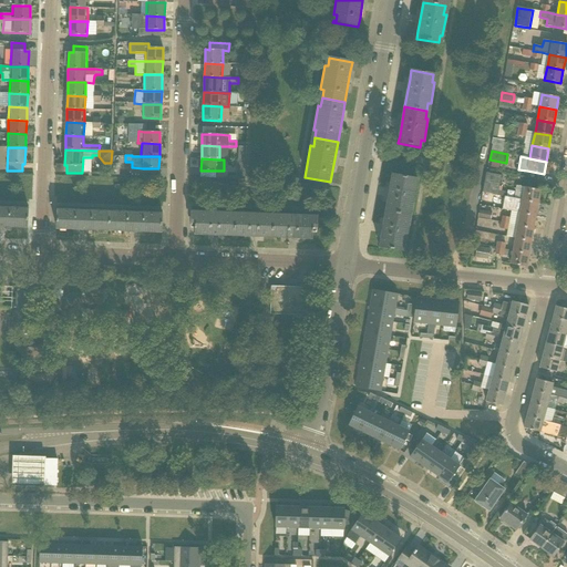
[(502,175),(486,173),(483,193),(493,195),(493,194),(497,195),(502,175)]
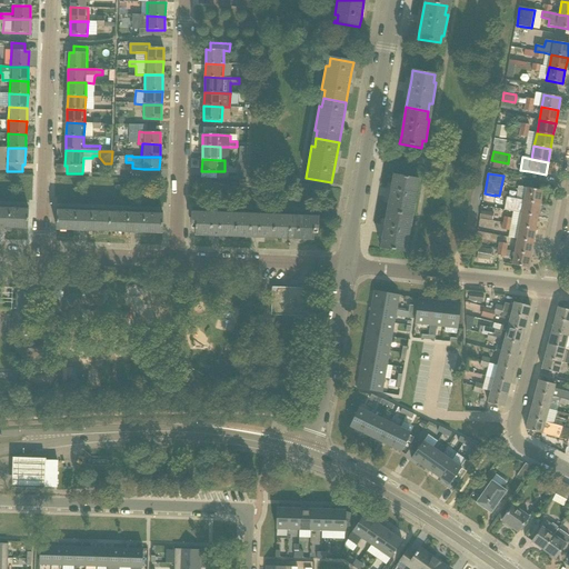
[(393,175),(392,183),(387,211),(409,216),(410,208),(413,208),(417,187),(415,187),(416,179),(393,175)]
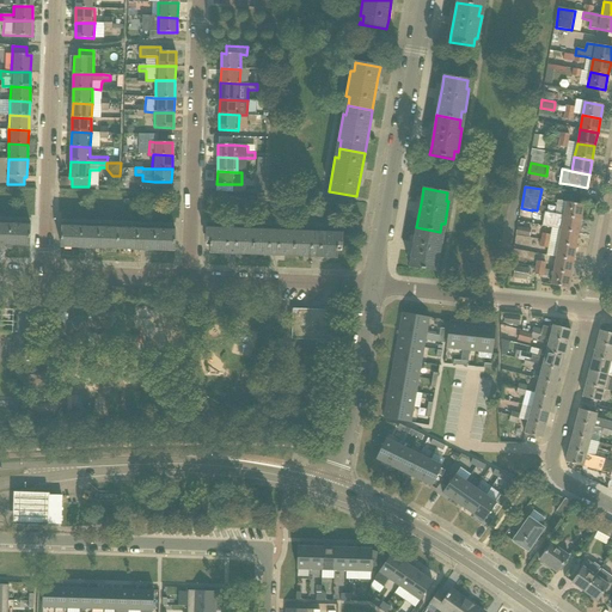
[(581,220),(583,206),(557,201),(555,214),(564,216),(581,220)]
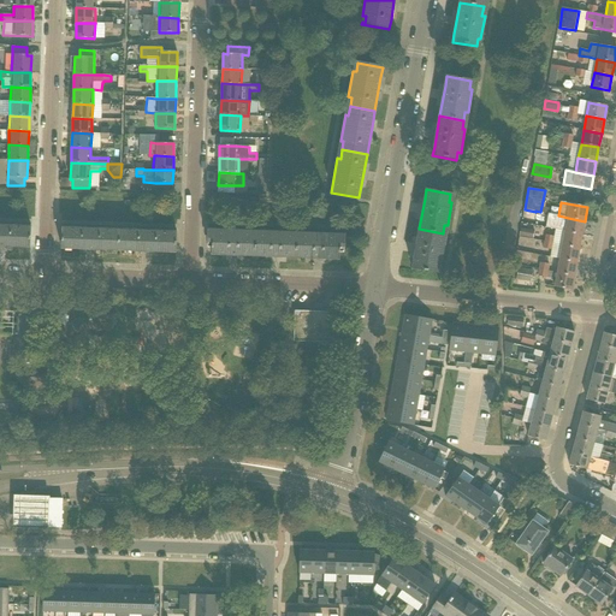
[(582,235),(585,221),(568,218),(566,231),(582,235)]
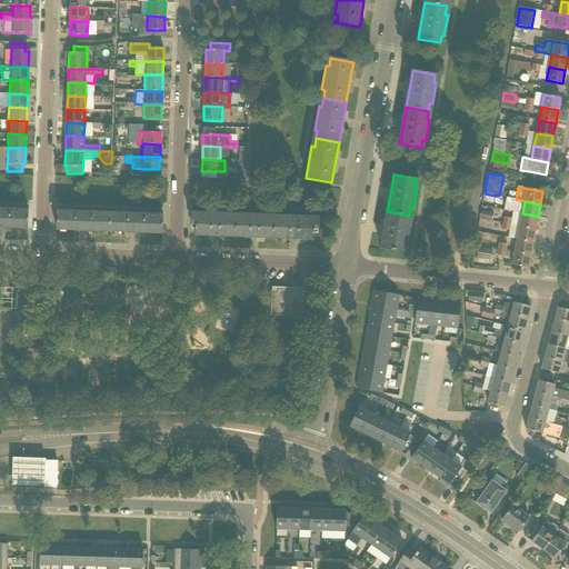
[(0,227),(28,228),(29,208),(0,207),(0,227)]
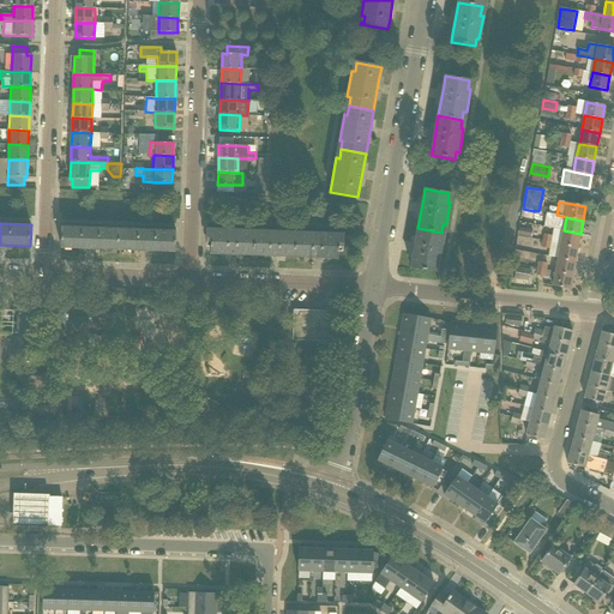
[(119,228),(88,227),(62,226),(61,247),(119,250),(119,228)]
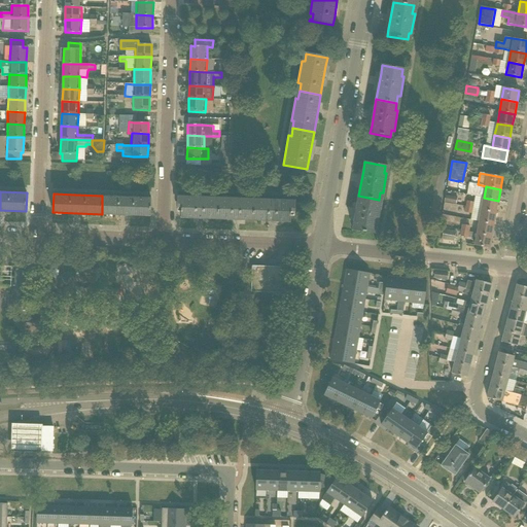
[(151,198),(128,197),(102,196),(102,214),(150,216),(151,198)]
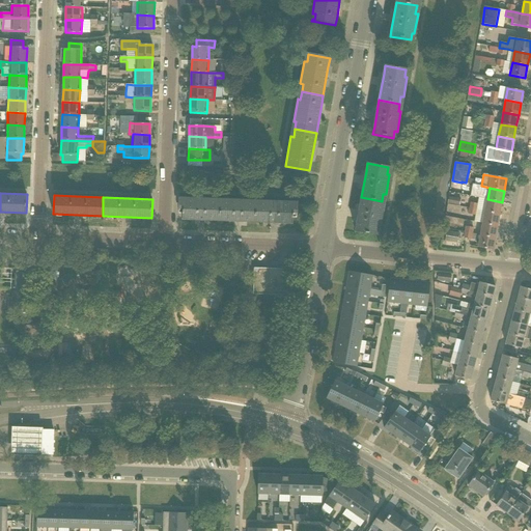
[(356,231),(379,235),(383,208),(381,208),(382,201),(361,197),(356,231)]
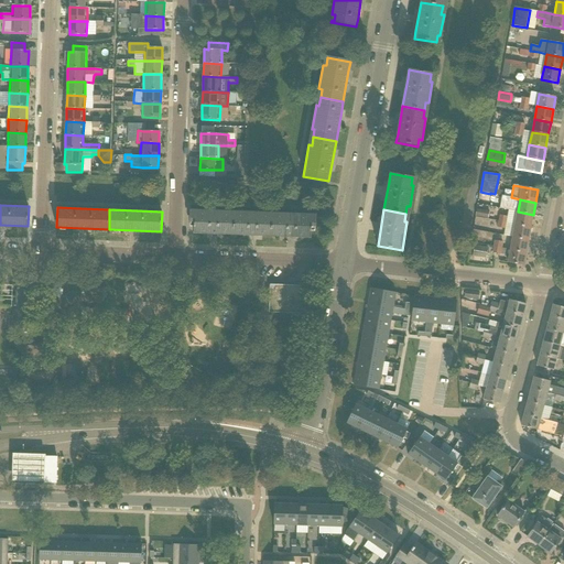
[(477,209),(476,216),(488,218),(489,212),(477,209)]
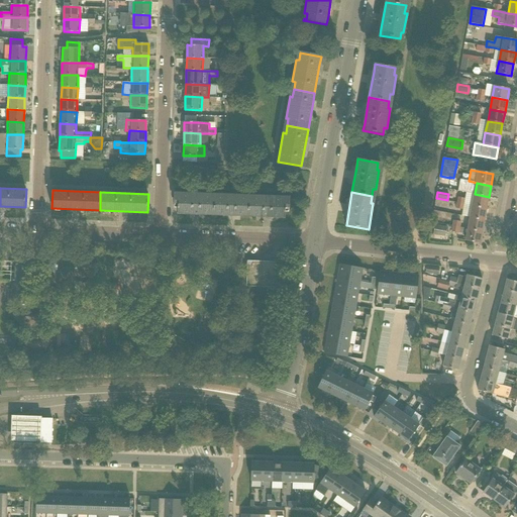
[(178,208),(178,214),(214,215),(215,194),(175,193),(174,203),(178,203),(178,208)]
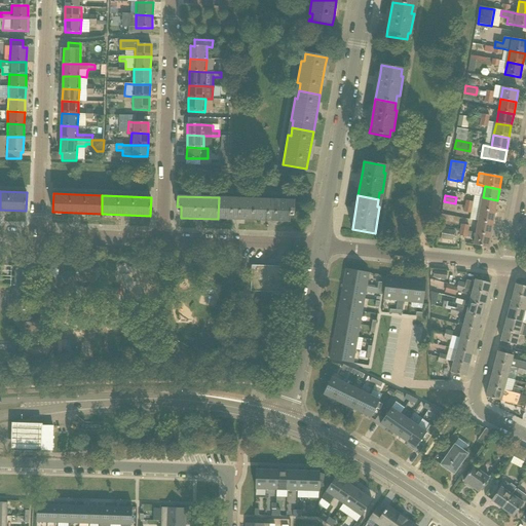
[(218,219),(225,219),(254,220),(255,199),(219,197),(218,219)]
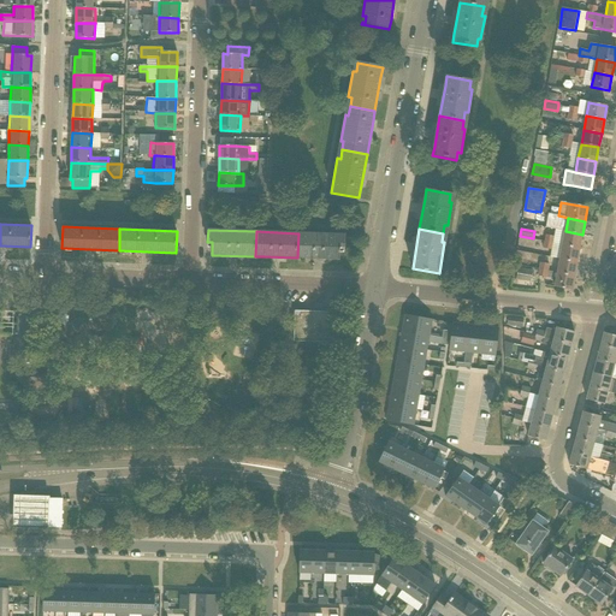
[(580,248),(582,235),(566,231),(563,246),(580,248)]
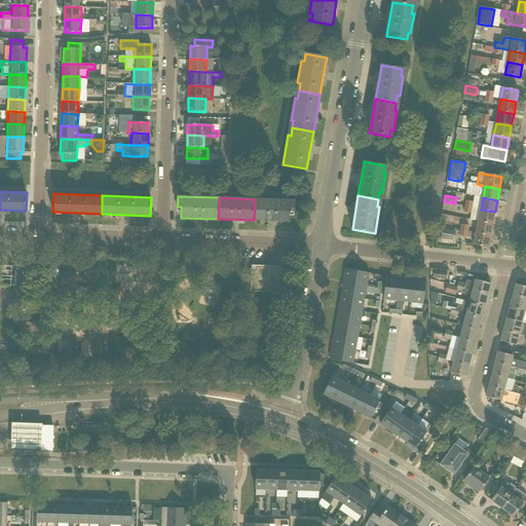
[(254,220),(261,221),(290,222),(290,221),(291,211),(294,211),(295,200),(255,199),(254,220)]
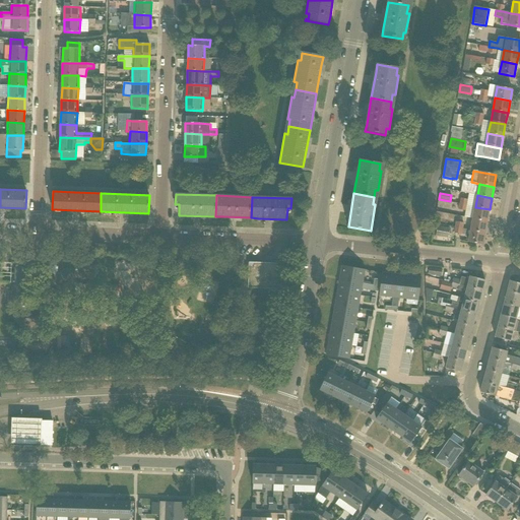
[(464,216),(472,218),(486,221),(490,209),(475,207),(467,205),(459,204),(458,209),(466,211),(464,216)]
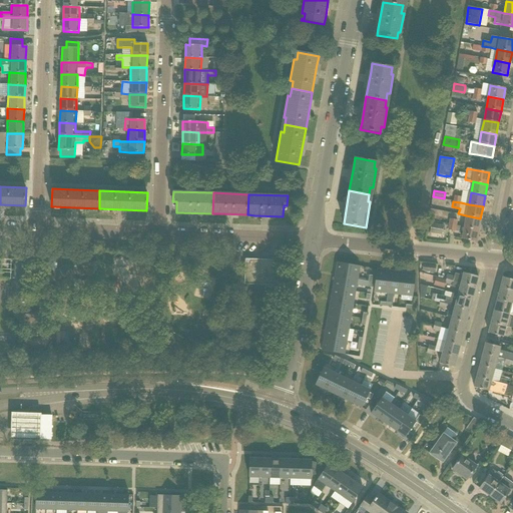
[(480,218),(466,215),(464,227),(478,230),(480,218)]
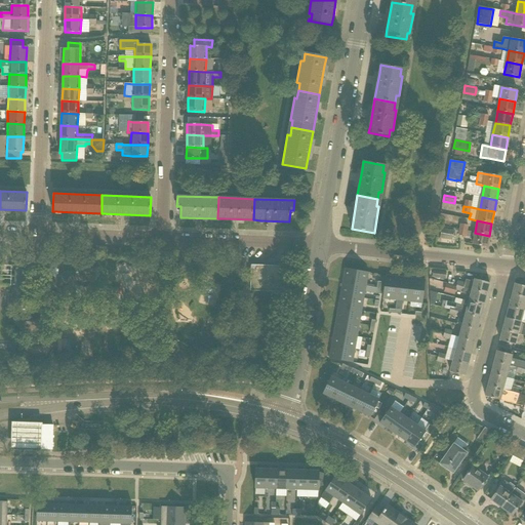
[(454,231),(442,229),(440,238),(452,240),(454,231)]
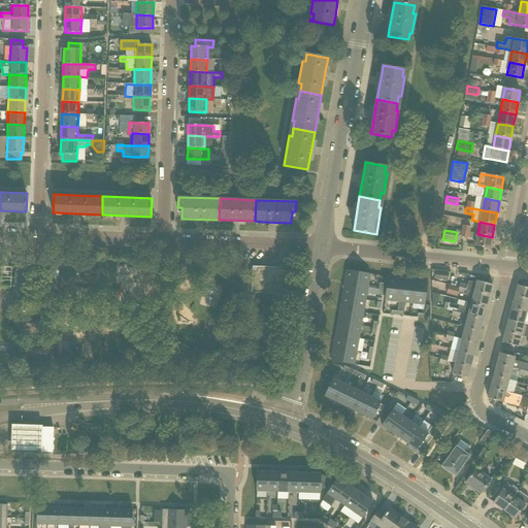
[(477,234),(475,245),(490,249),(492,237),(477,234)]
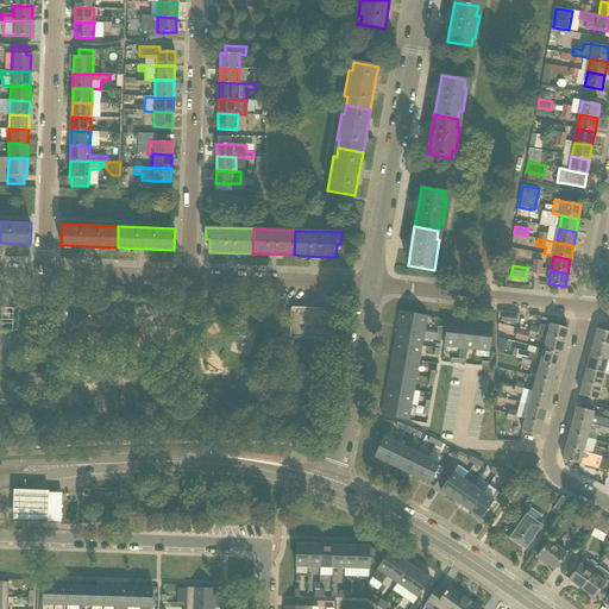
[(87,305),(87,315),(113,315),(114,306),(87,305)]
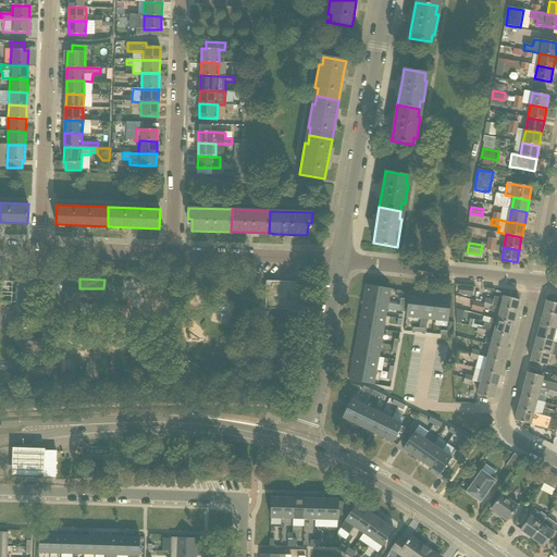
[(123,282),(124,291),(137,291),(137,281),(123,282)]
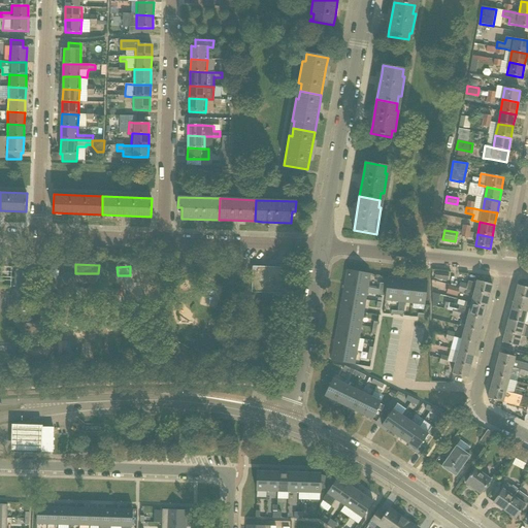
[(252,293),(287,294),(288,294),(288,267),(253,266),(252,293)]
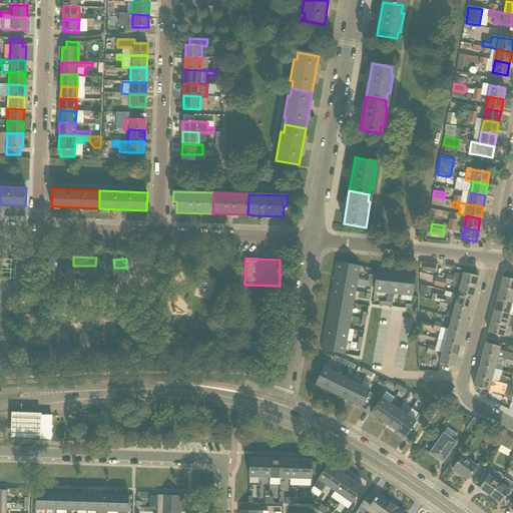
[(338,263),(335,276),(358,280),(360,267),(338,263)]
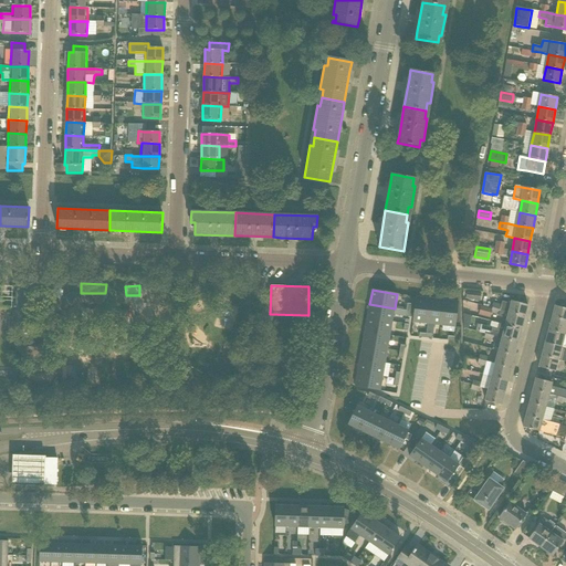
[(482,293),(474,292),(467,292),(467,300),(474,300),(481,301),(482,293)]
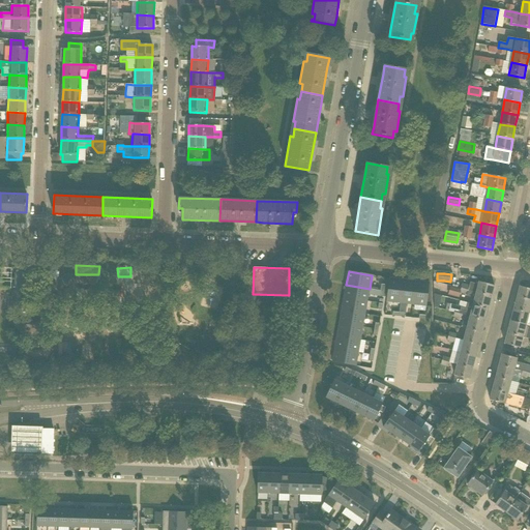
[(386,301),(400,303),(403,280),(389,277),(386,301)]
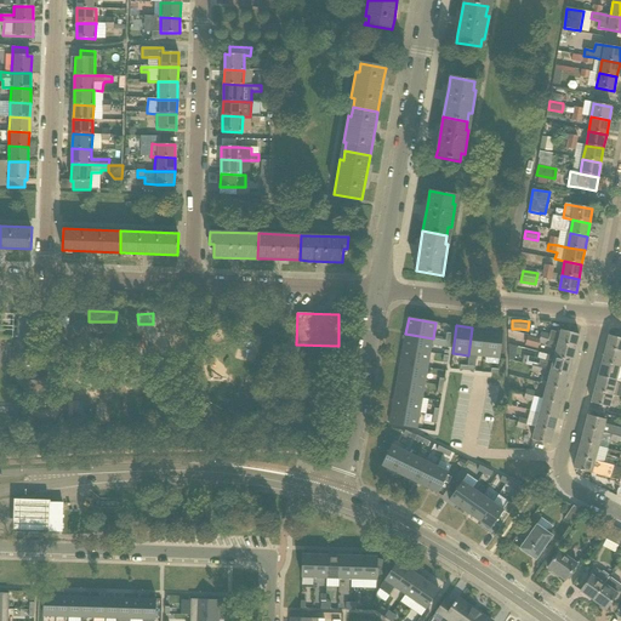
[(486,329),(472,328),(468,355),(484,357),(486,329)]
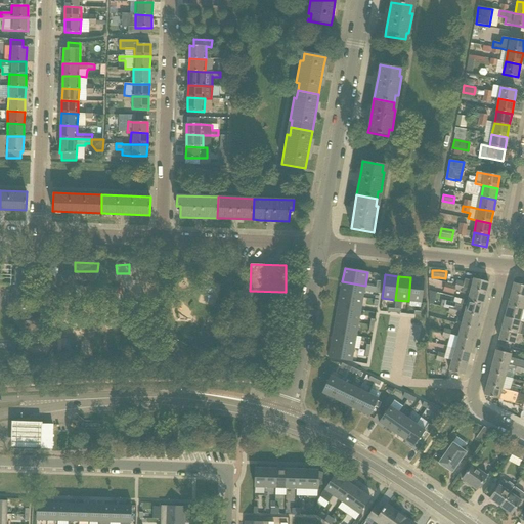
[(408,301),(422,303),(424,279),(410,277),(408,301)]
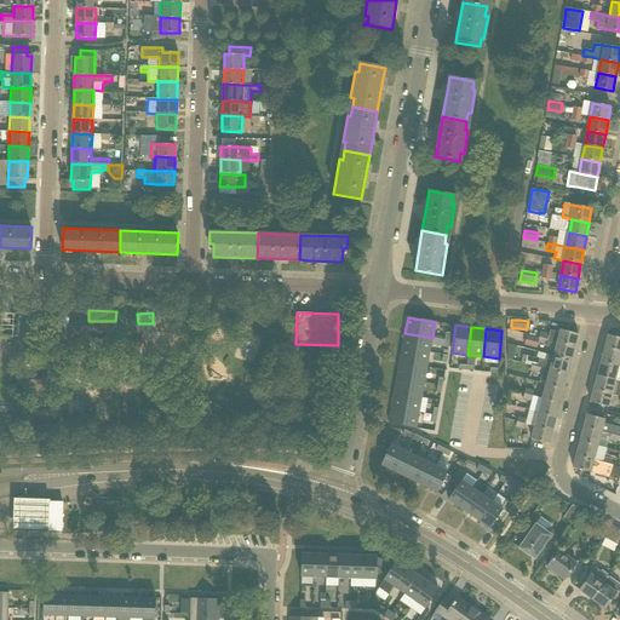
[(578,334),(561,329),(560,333),(550,329),(549,334),(540,332),(539,338),(574,348),(578,334)]
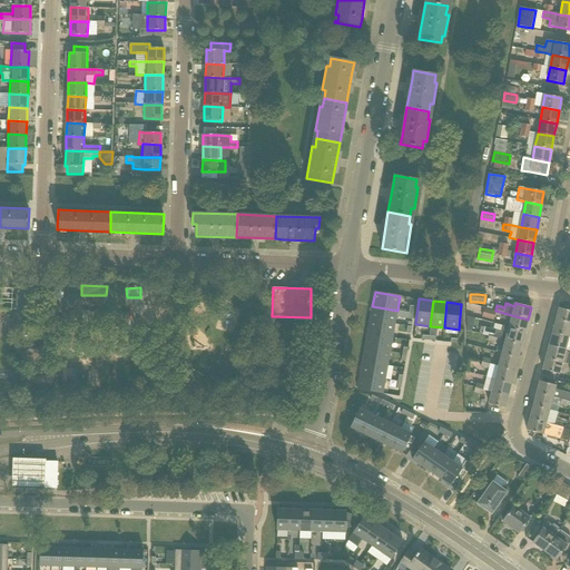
[(395,324),(397,311),(372,306),(370,320),(395,324)]
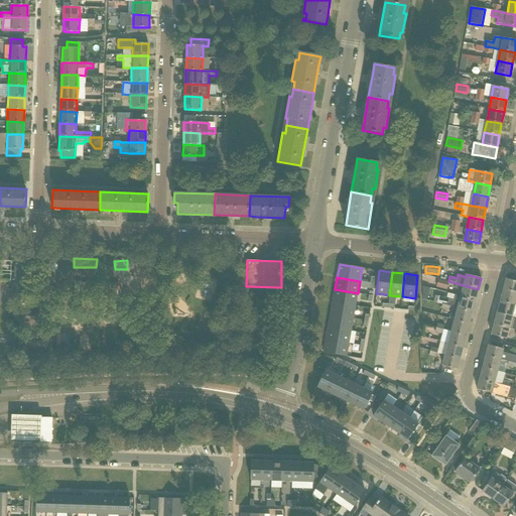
[(515,292),(515,281),(506,278),(503,289),(515,292)]
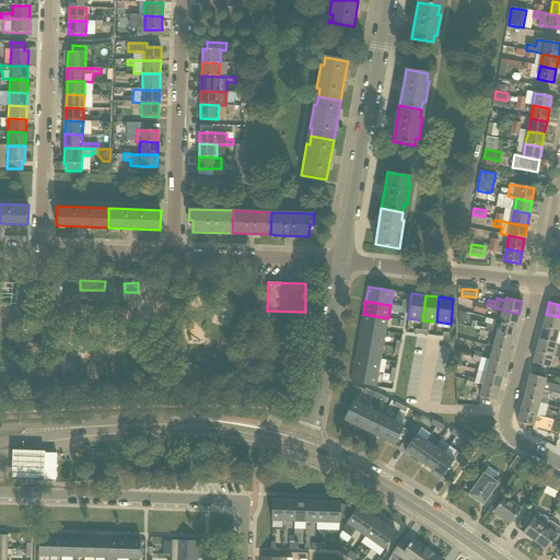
[(487,305),(487,306),(476,303),(474,312),(485,314),(487,310),(493,312),(492,313),(501,315),(500,322),(515,326),(518,314),(487,305)]
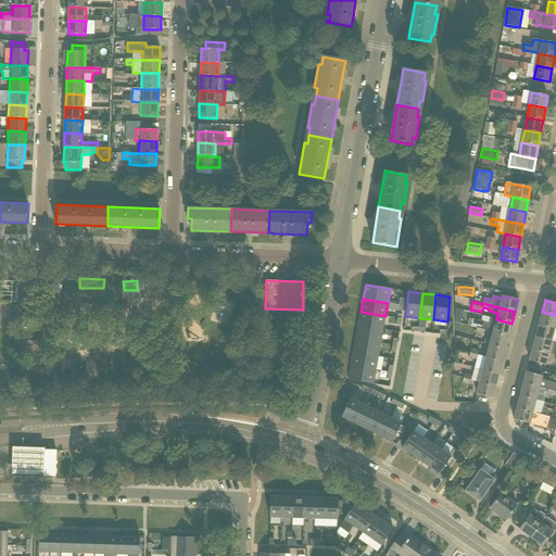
[(383,329),(386,316),(361,312),(358,325),(383,329)]
